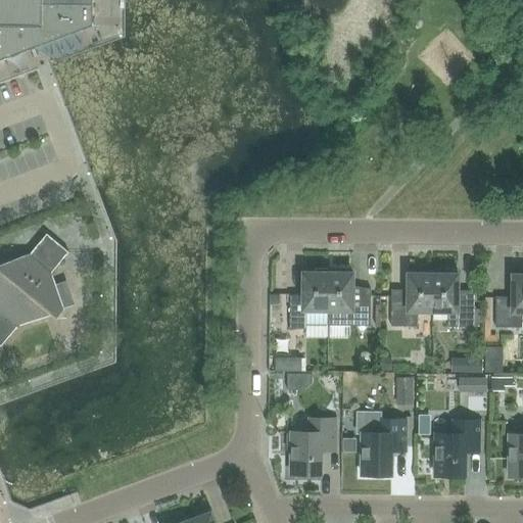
[(91,0),(0,0),(0,60),(90,27),(90,28),(92,28),(91,0)]
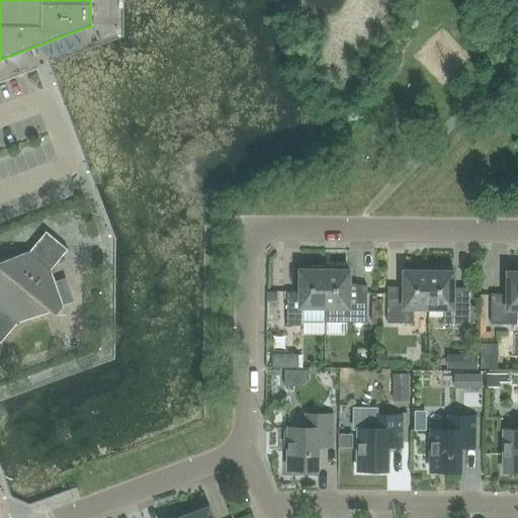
[(0,343),(0,344),(18,322),(63,306),(50,271),(68,250),(47,232),(28,253),(0,263),(0,343)]
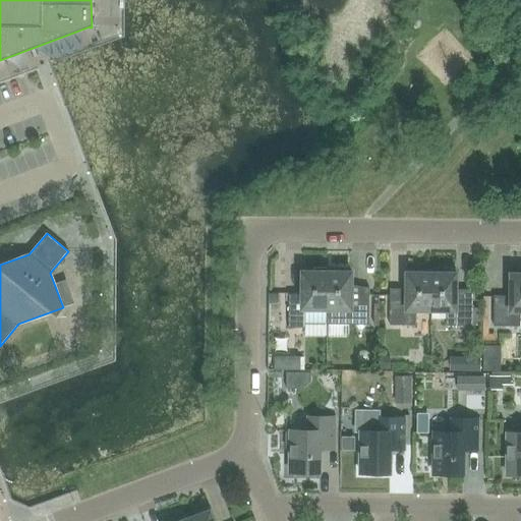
[(456,273),(456,270),(444,270),(444,273),(433,276),(433,313),(446,311),(446,326),(481,327),(481,309),(472,309),(472,296),(456,296),(456,273)]
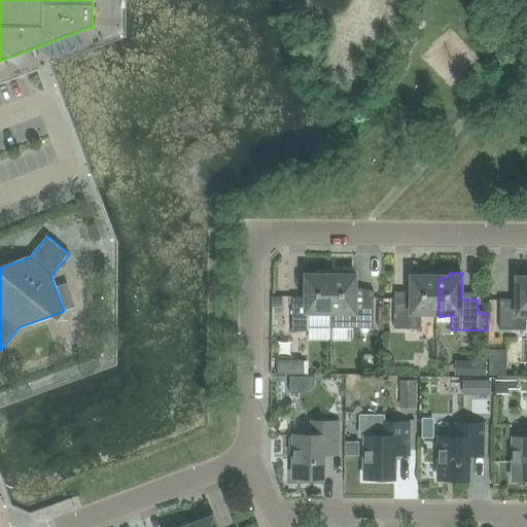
[(292,297),(291,331),(308,331),(308,328),(329,328),(330,314),(329,314),(330,275),(305,275),(305,297),(292,297)]
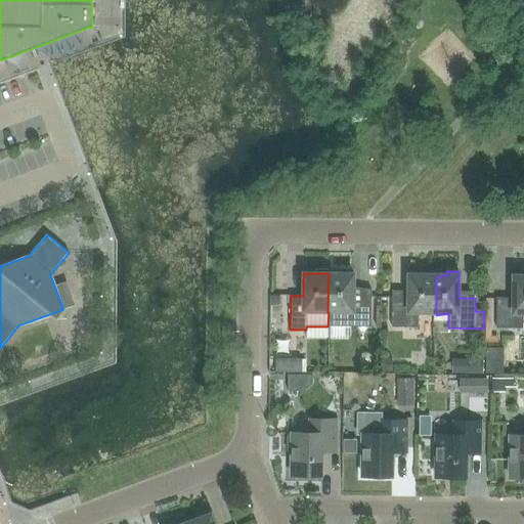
[(328,312),(329,312),(328,326),(370,328),(372,290),(353,290),(354,273),(329,273),(328,312)]
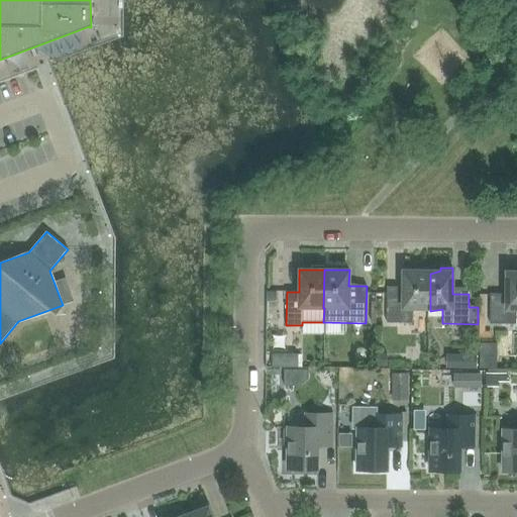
[(516,309),(516,272),(506,272),(506,294),(490,294),(490,324),(516,324),(516,310),(516,309)]
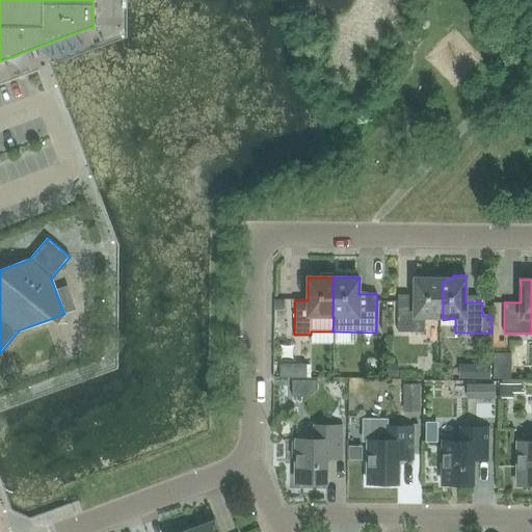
[(443,320),(443,282),(418,281),(418,304),(401,303),(400,335),(427,336),(427,320),(443,320)]
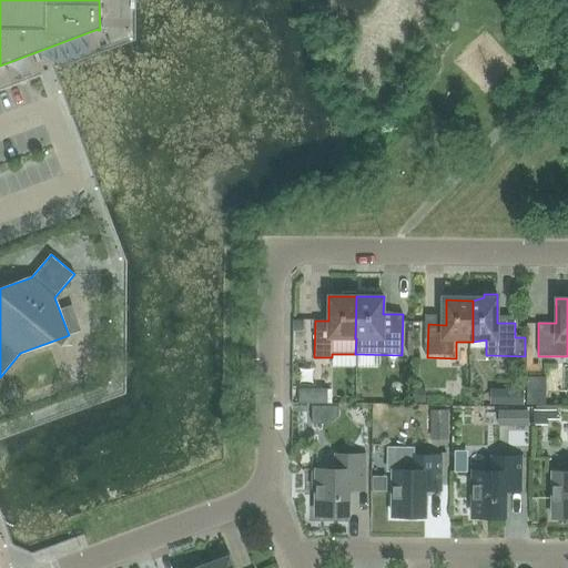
[(316,489),(316,516),(348,516),(348,485),(364,485),(364,456),(336,456),(336,470),(316,470),(316,472),(311,472),(311,489),(316,489)]
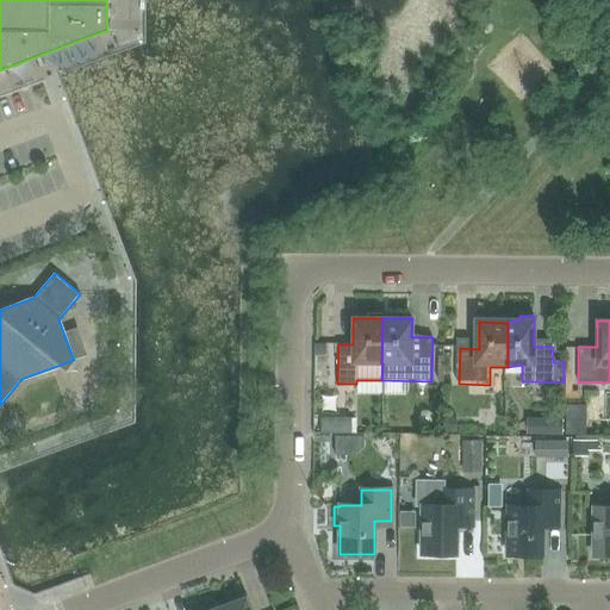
[(422,505),(422,554),(456,555),(456,522),(473,522),(473,490),(443,490),(443,505),(422,505)]
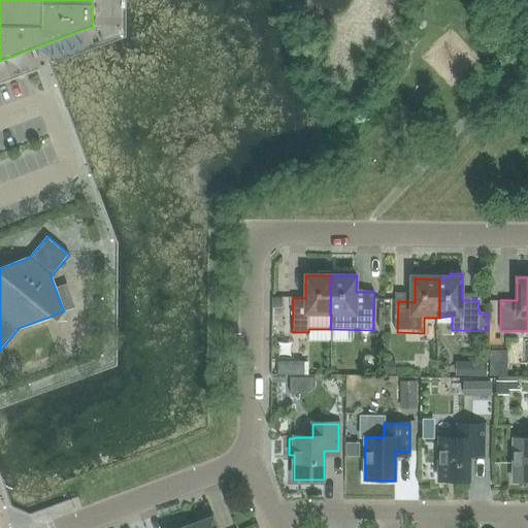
[(439,438),(439,481),(469,482),(469,453),(484,453),(484,425),(458,425),(458,438),(439,438)]
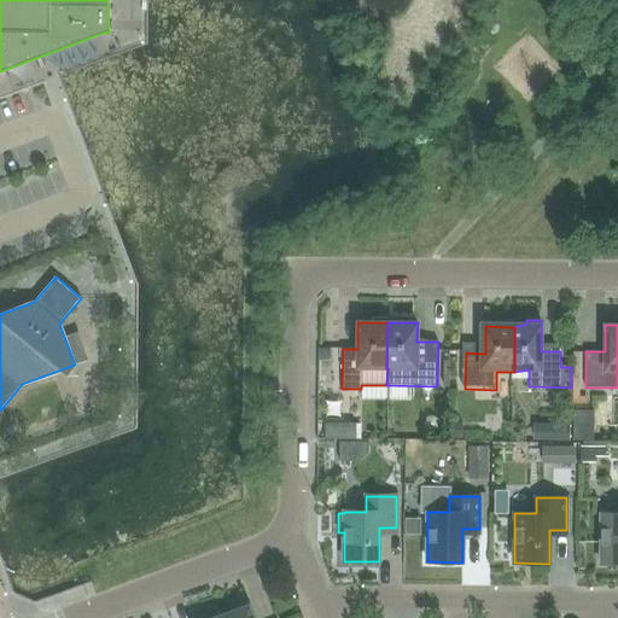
[(617,513),(601,514),(601,564),(617,564),(617,513)]
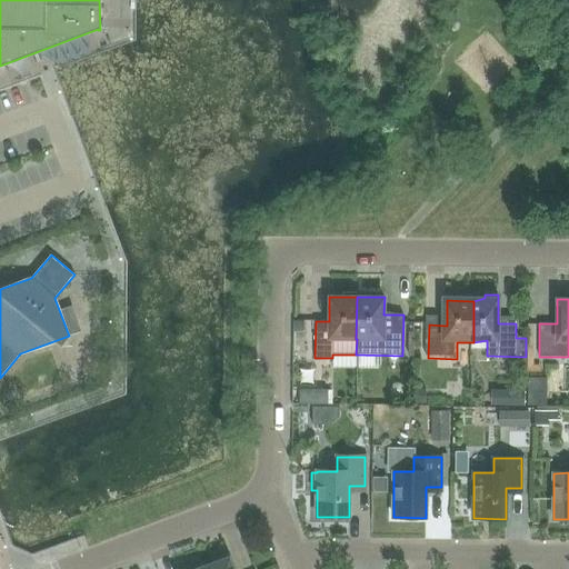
[(232,568),(229,558),(203,567),(203,568),(232,568)]
